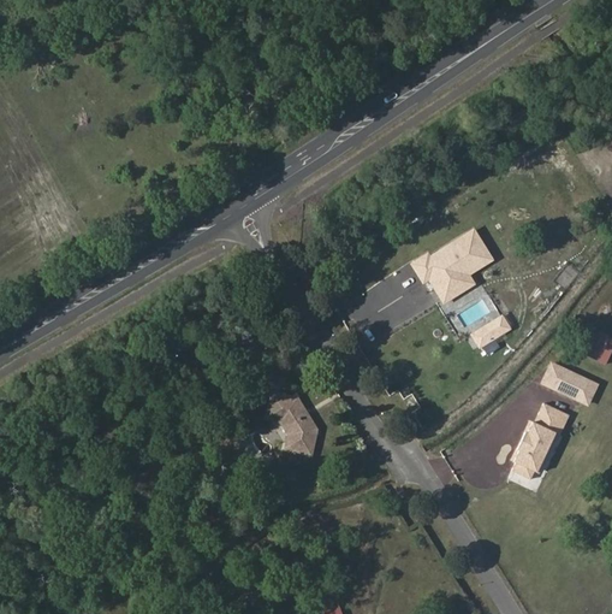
[(429,279),(444,303),(474,284),(468,276),(492,260),(474,231),(431,259),(428,255),(413,266),(423,283),(429,279)]
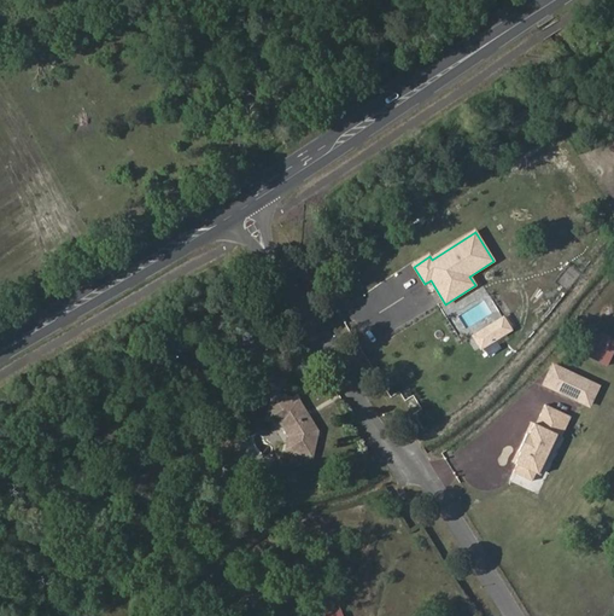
[(606,361),(613,342),(613,335),(597,327),(586,353),(606,361)]
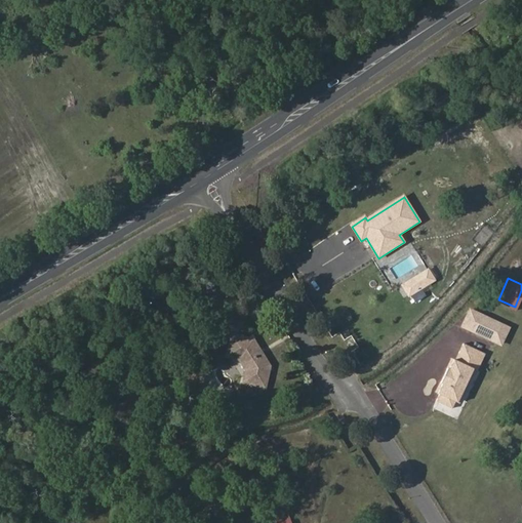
[(507,330),(470,312),(460,328),(499,346),(507,330)]
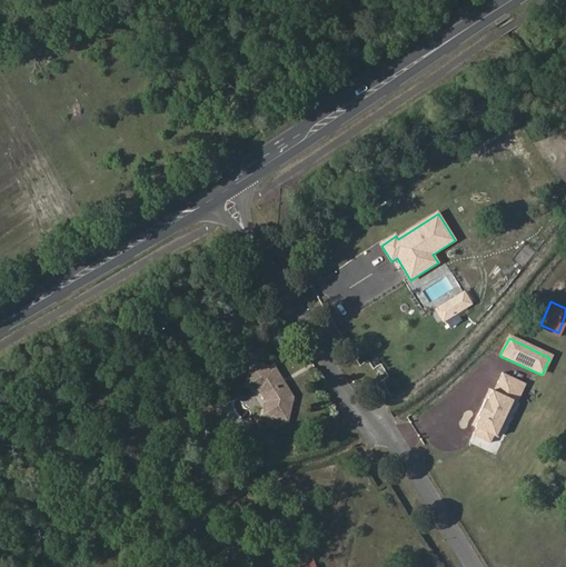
[(277,366),(251,360),(245,388),(256,390),(266,404),(264,416),(288,421),(295,395),(277,366)]
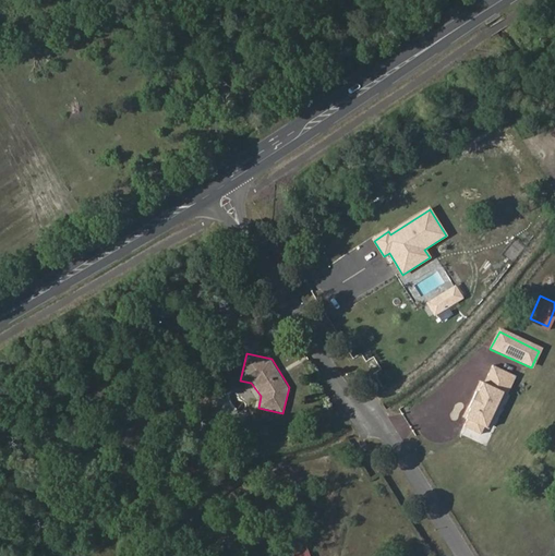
[(501,391),(509,373),(493,365),(484,384),(481,383),(478,393),(470,408),(465,419),(468,420),(462,430),(480,437),(484,430),(486,431),(504,393),(501,391)]
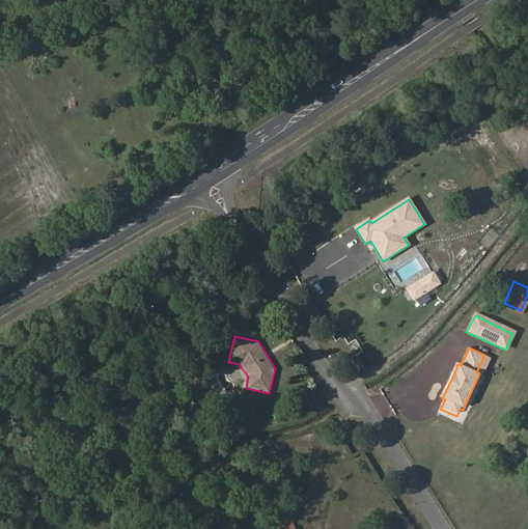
[(482,376),(491,358),(484,355),(476,372),(479,373),(482,376)]
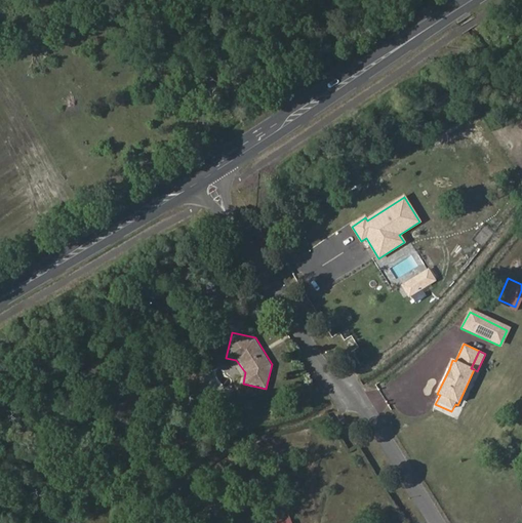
[(446,368),(440,383),(442,384),(449,369),(446,368)]
